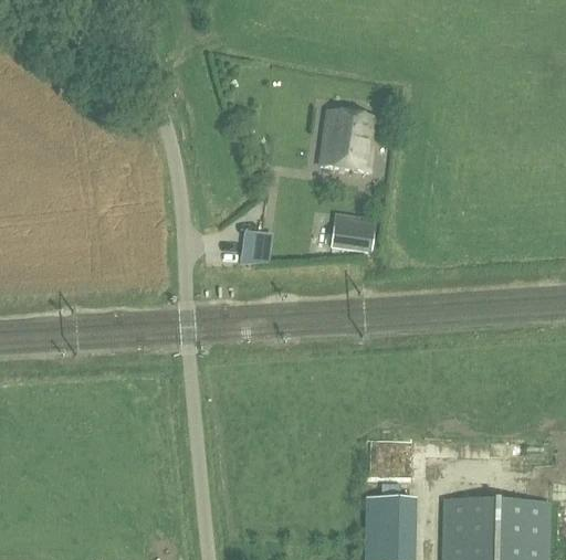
[(375,115),(327,108),(320,164),(367,169),(375,115)]
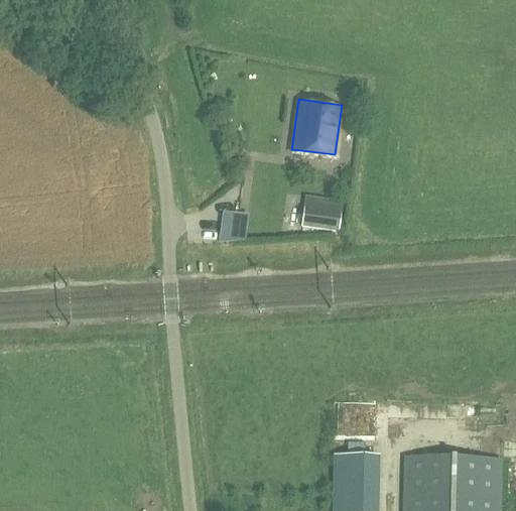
[(340,210),(303,205),(300,223),(338,229),(340,210)]
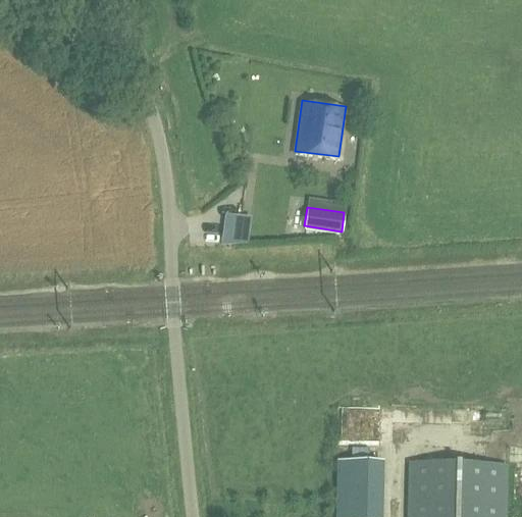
[(225,210),(220,242),(233,241),(238,212),(225,210)]
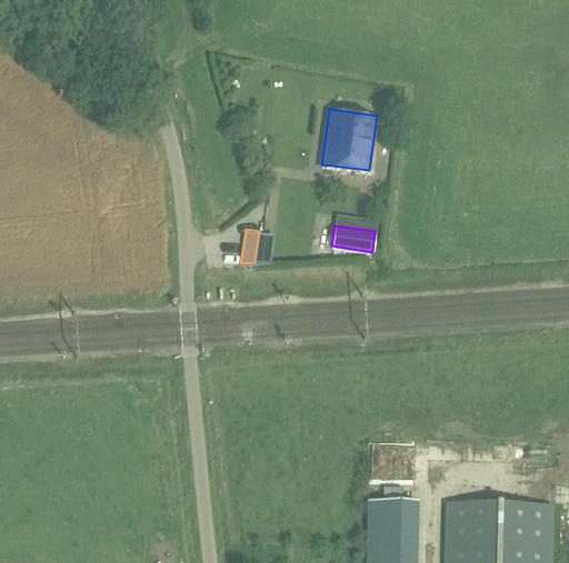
[(415,562),(417,499),(367,498),(366,562),(331,562),(330,562),(415,562)]
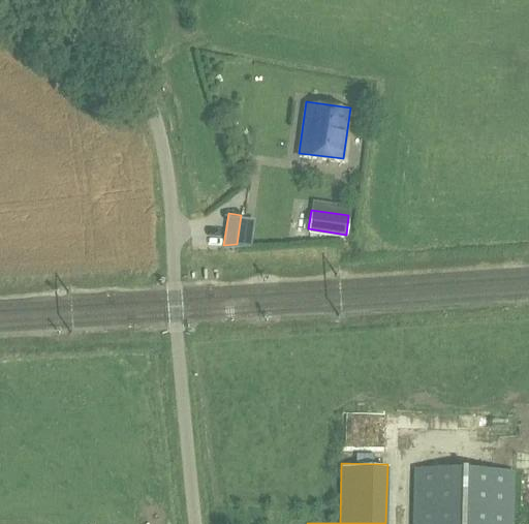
[(414,465),(412,523),(510,523),(512,468),(414,465)]
